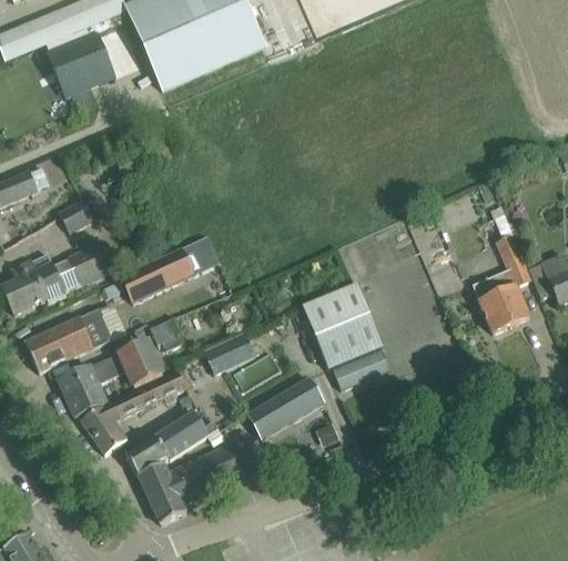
[(80,0),(0,33),(0,41),(7,59),(127,9),(159,84),(261,42),(243,0),(132,0),(124,3),(123,0),(80,0)]
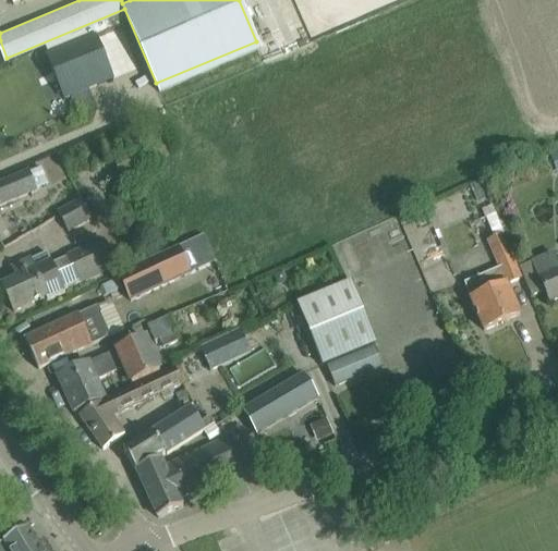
[(97,33),(48,53),(67,95),(114,74),(97,33)]
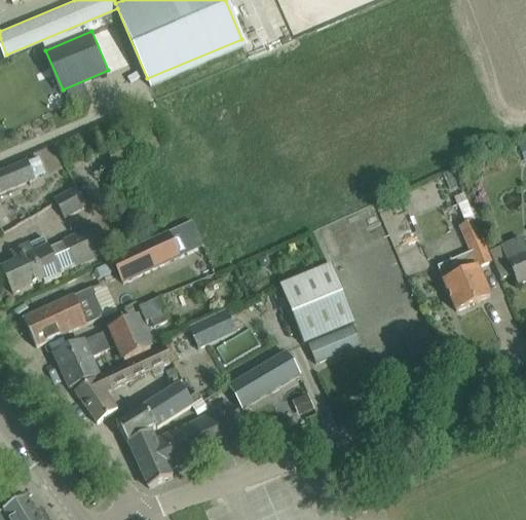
[(0,190),(33,178),(26,159),(0,169),(0,190)]
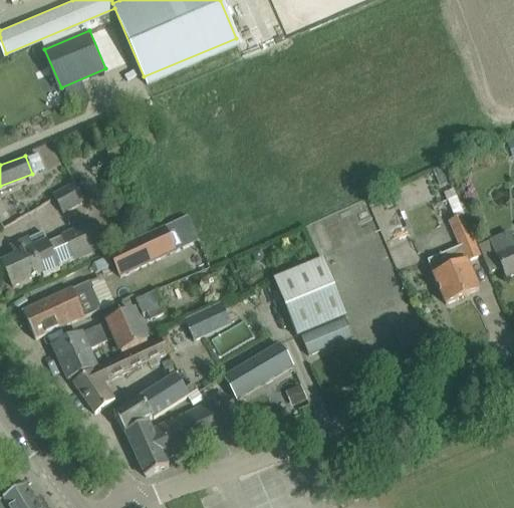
[(73,179),(52,190),(63,210),(84,199),(73,179)]
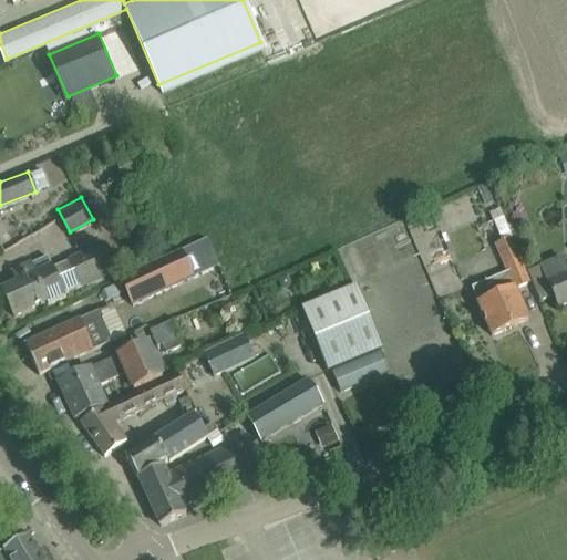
[(206,235),(181,246),(188,261),(213,250),(206,235)]
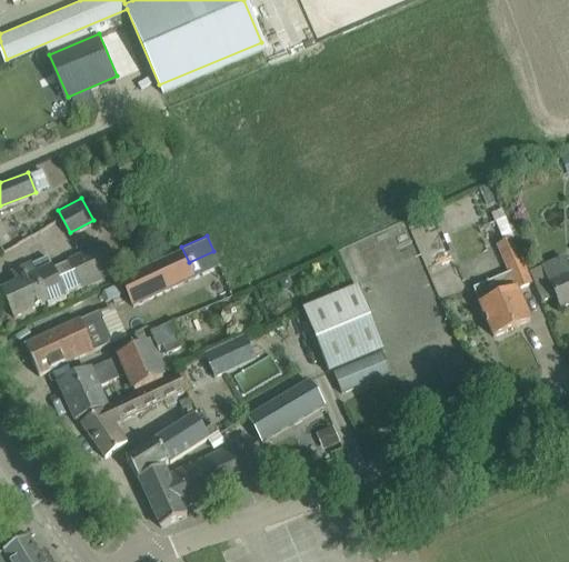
[(530,315),(517,284),(531,279),(512,237),(497,243),(509,270),(473,287),(486,314),(485,315),(487,320),(488,319),(493,332),(530,315)]
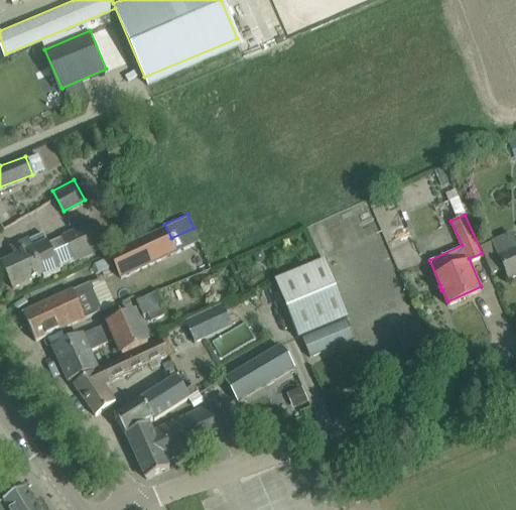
[(58,263),(107,242),(96,219),(48,240),(43,229),(28,236),(11,243),(16,254),(2,260),(13,283),(42,270),(43,273),(60,265),(58,263)]
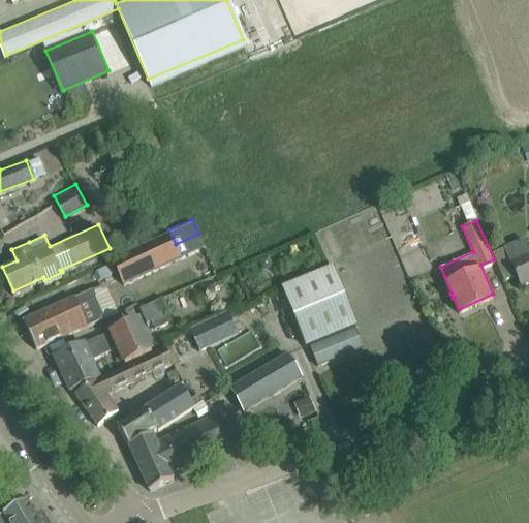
[(165,228),(110,256),(122,281),(178,253),(165,228)]
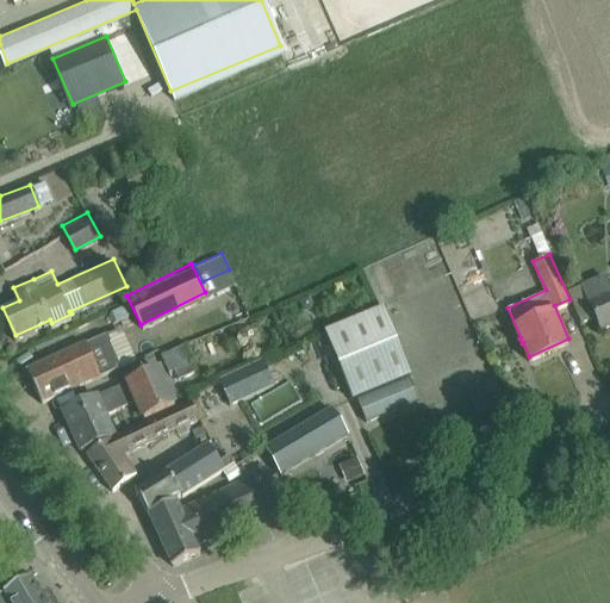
[(609,321),(609,284),(605,273),(583,283),(601,325),(609,321)]
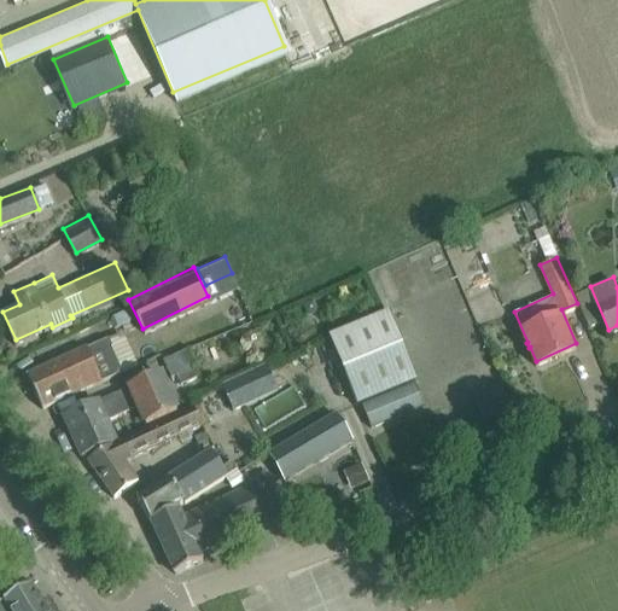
[(330,332),(356,400),(418,374),(390,307),(330,332)]
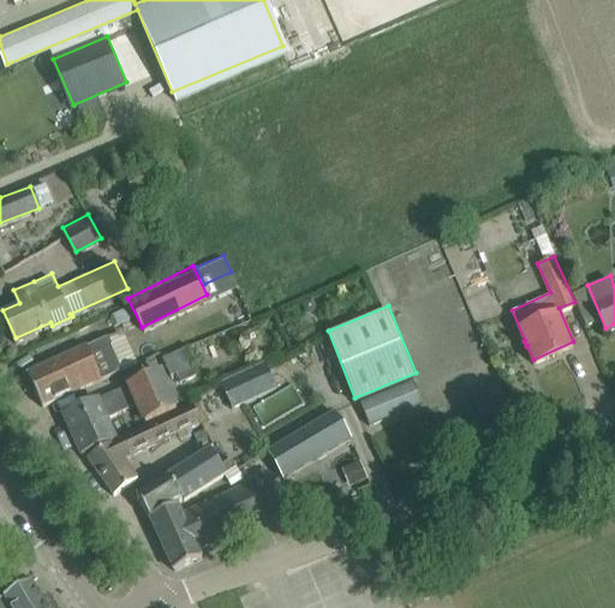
[(48,358),(27,369),(42,401),(46,400),(64,392),(101,374),(120,365),(108,339),(89,349),(85,341),(48,358)]
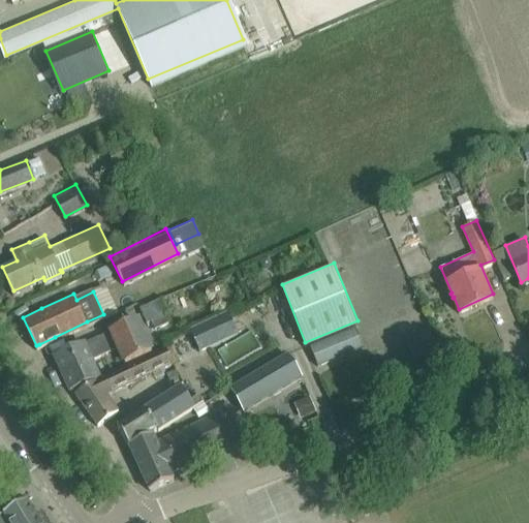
[(162,313),(167,311),(160,297),(138,307),(146,321),(150,319),(154,327),(166,321),(162,313)]
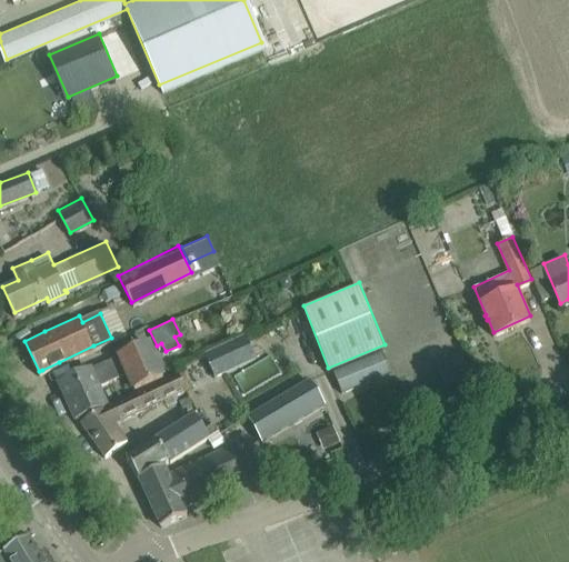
[(243,337),(202,354),(211,375),(212,377),(253,359),(243,337)]
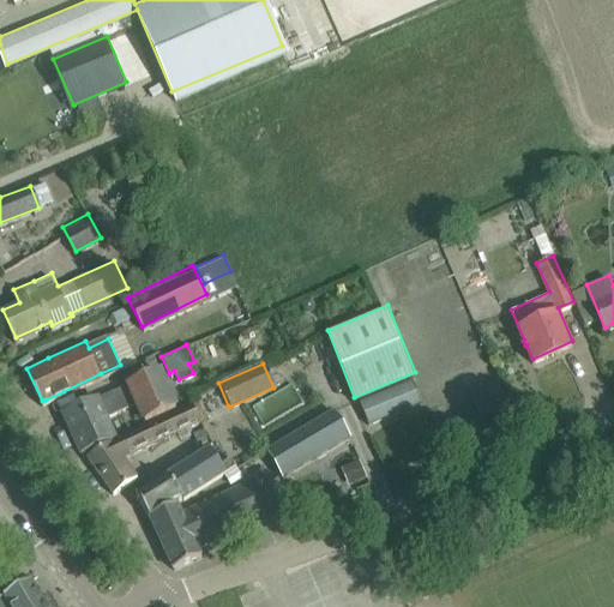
[(145,415),(175,402),(160,366),(62,409),(80,449),(120,432),(110,412),(138,398),(145,415)]
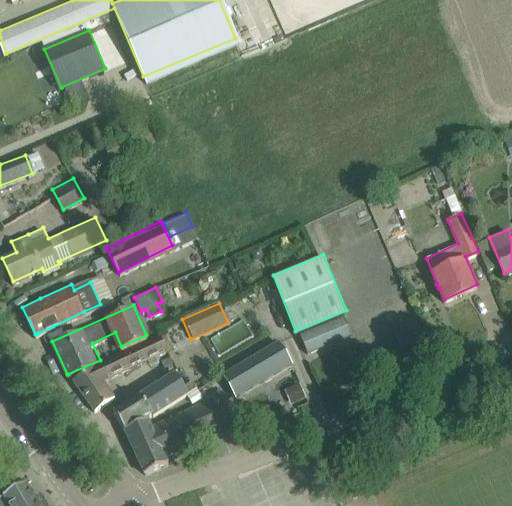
[(345,313),(299,331),(307,350),(352,331),(345,313)]
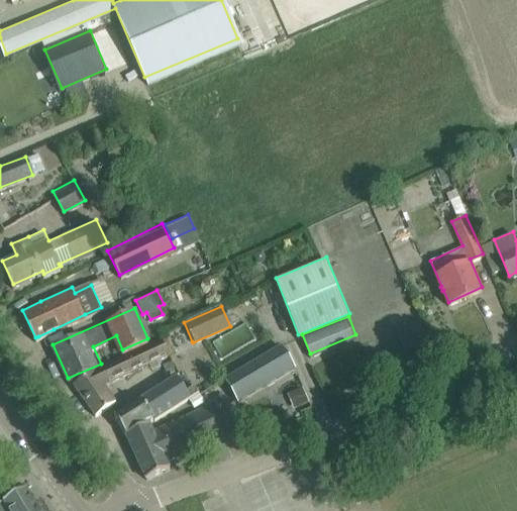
[(192,341),(184,322),(165,331),(174,349),(192,341)]
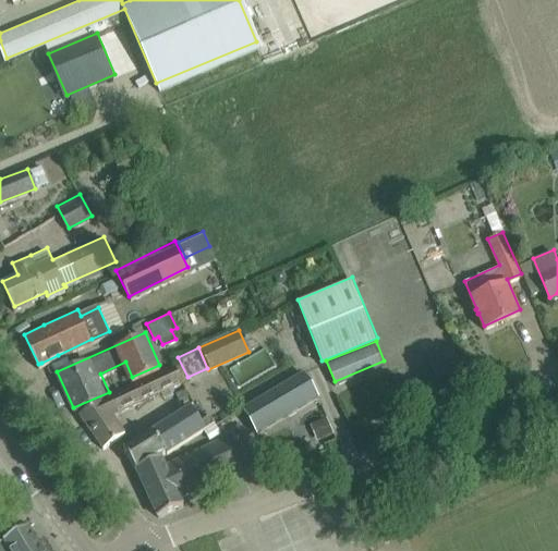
[(173,362),(100,396),(80,411),(104,444),(126,428),(112,412),(182,380),(173,362)]
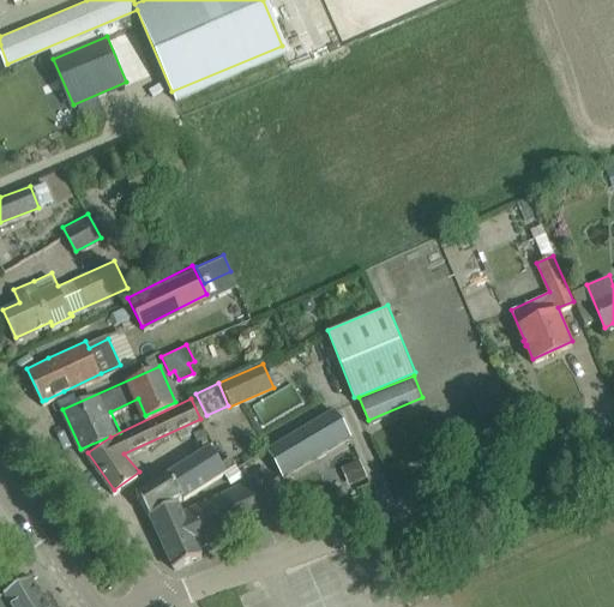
[(282,473),(350,432),(335,407),(268,446),(282,473)]
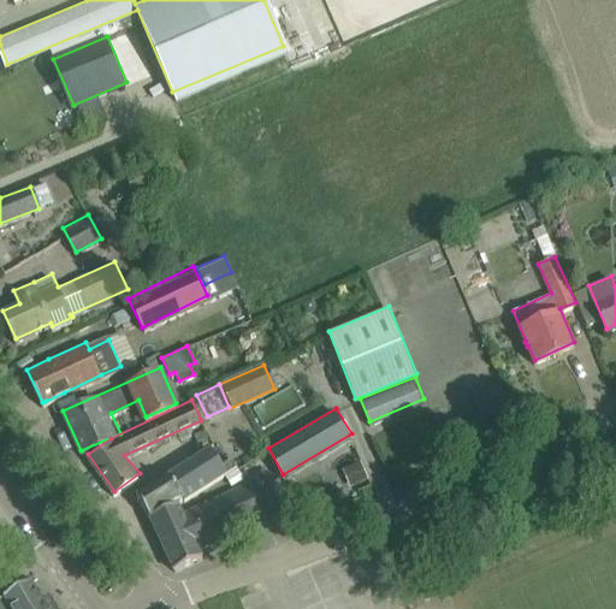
[(205,426),(194,432),(200,444),(211,439),(205,426)]
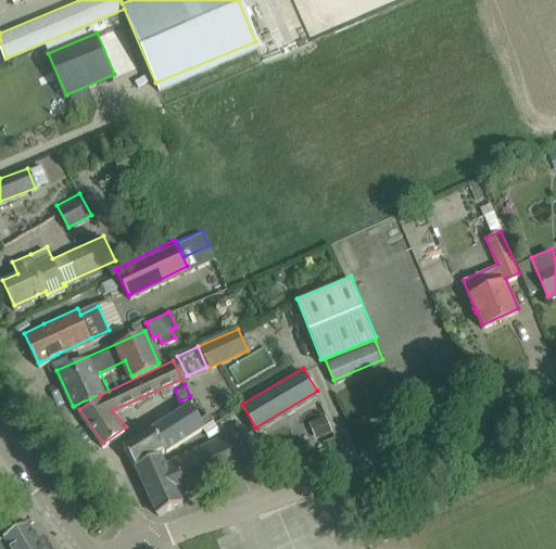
[(161,452),(165,445),(166,448),(214,417),(210,410),(199,417),(189,403),(152,425),(123,444),(136,463),(161,452)]
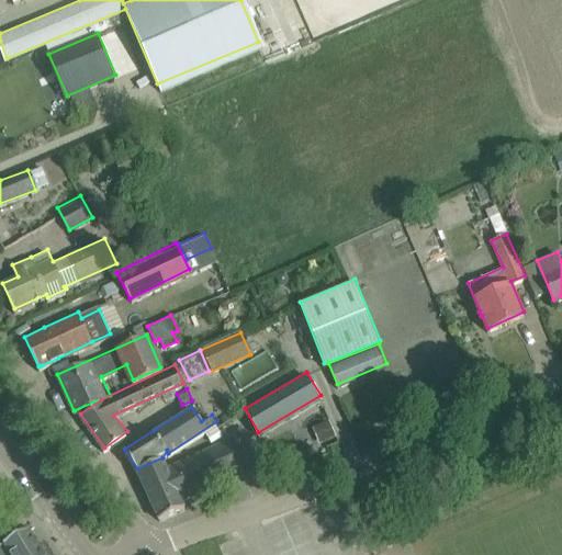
[(329,415),(313,421),(319,438),(336,431),(329,415)]
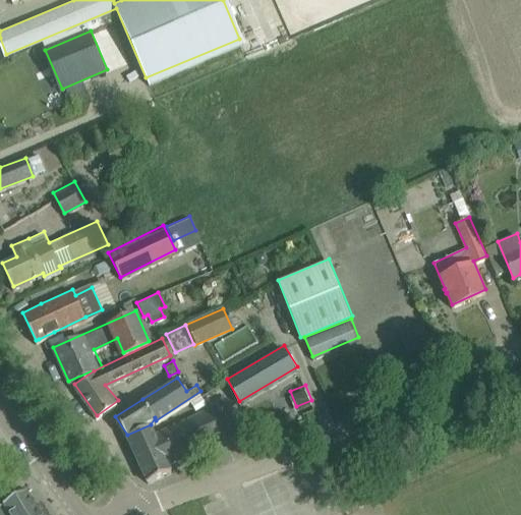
[(201,394),(191,400),(196,409),(208,403),(201,394)]
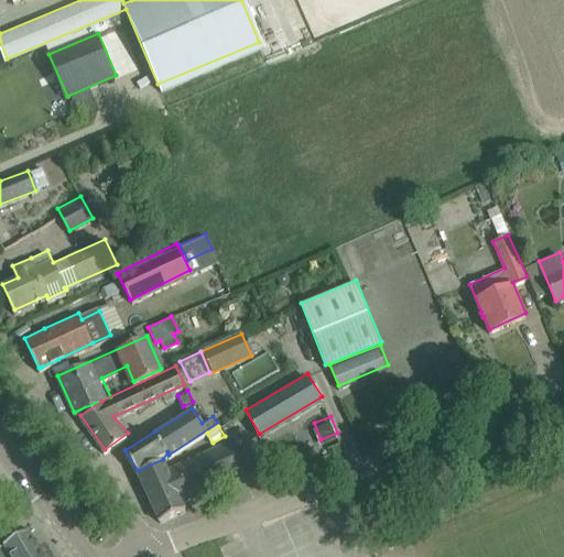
[(182,499),(242,471),(227,438),(166,467),(166,468),(181,499),(182,499)]
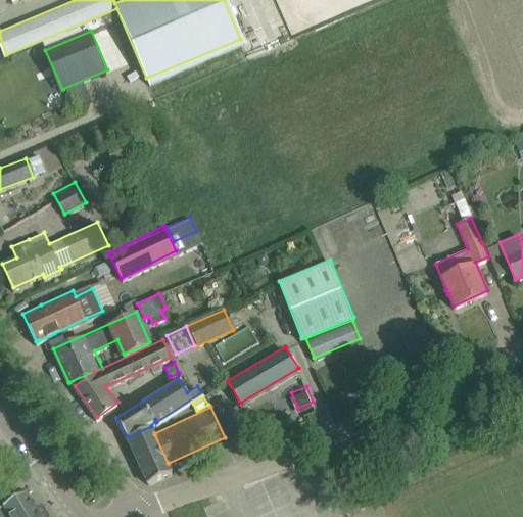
[(168,463),(154,434),(154,433),(151,426),(128,436),(148,480),(172,470),(169,463),(168,463)]
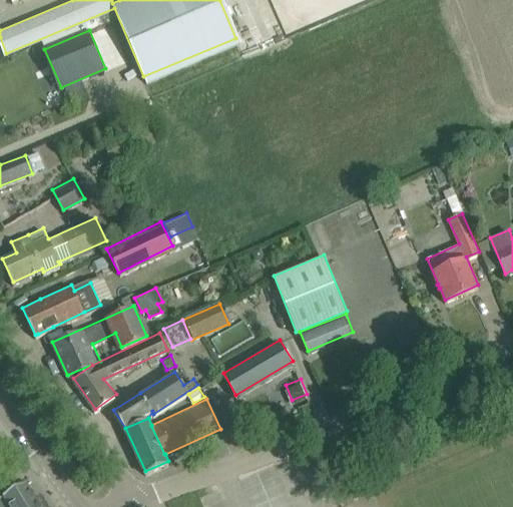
[(42,506),(25,480),(3,493),(3,494),(0,495),(0,506),(42,506)]
